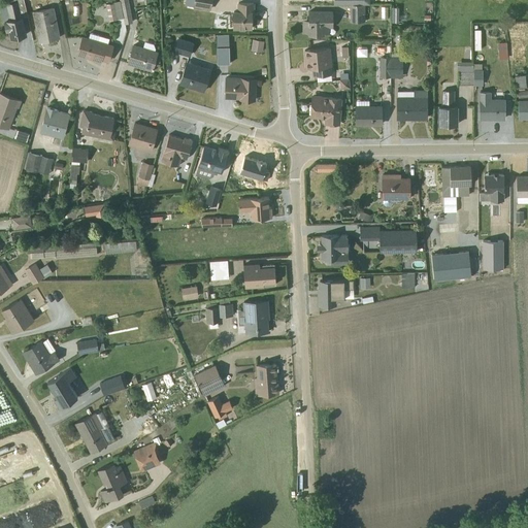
[(8,30),(10,38),(26,34),(22,18),(27,17),(23,0),(9,0),(10,3),(6,4),(10,20),(4,21),(4,22),(6,30),(8,30)]
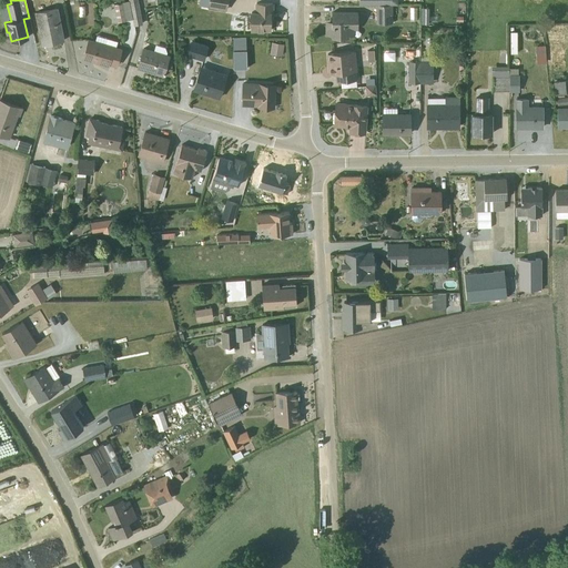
[(137,0),(128,0),(133,26),(142,24),(137,0)]
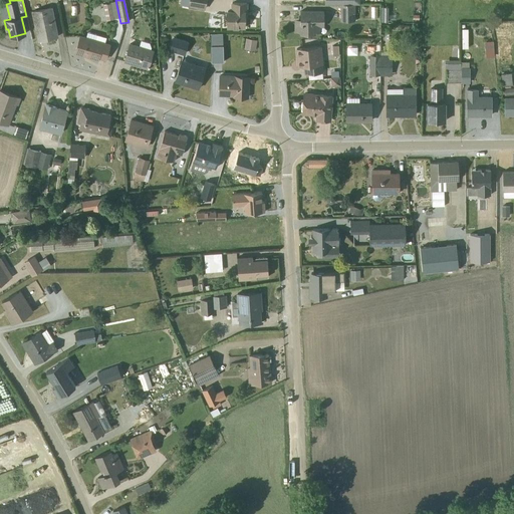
[(180,0),(180,5),(187,6),(187,7),(205,10),(206,0),(180,0)]
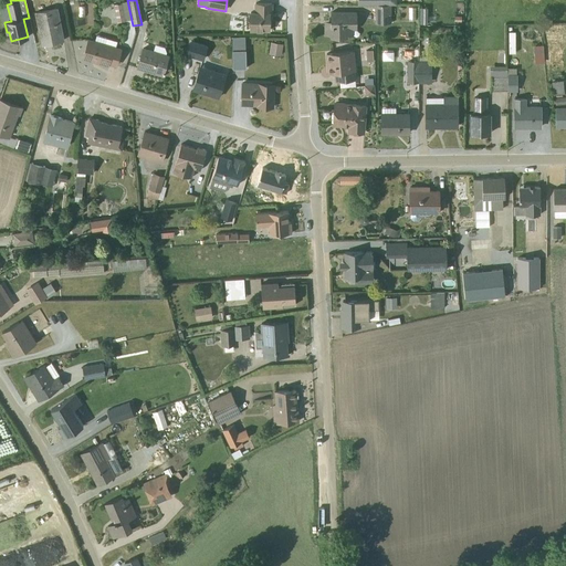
[(117,21),(125,20),(122,2),(114,4),(117,21)]
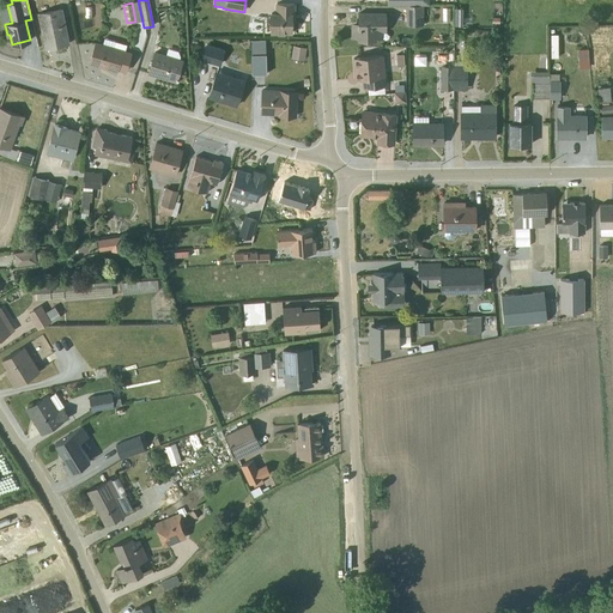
[(271,12),(269,32),(291,32),(291,20),(293,20),(293,4),(275,4),(274,12),(271,12)]
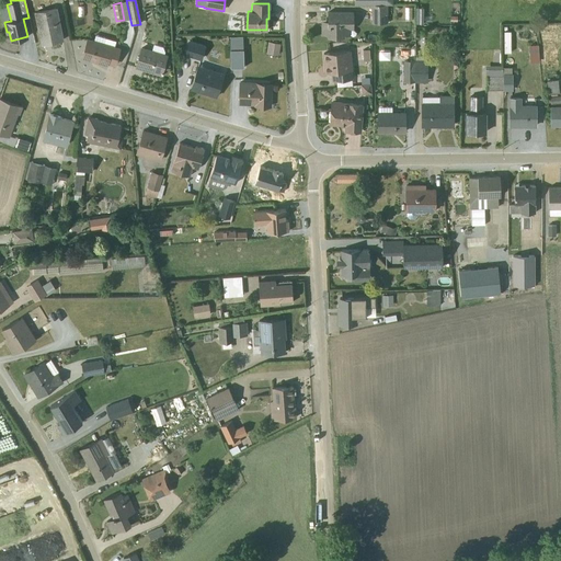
[(370,4),(370,23),(387,23),(387,4),(370,4)]
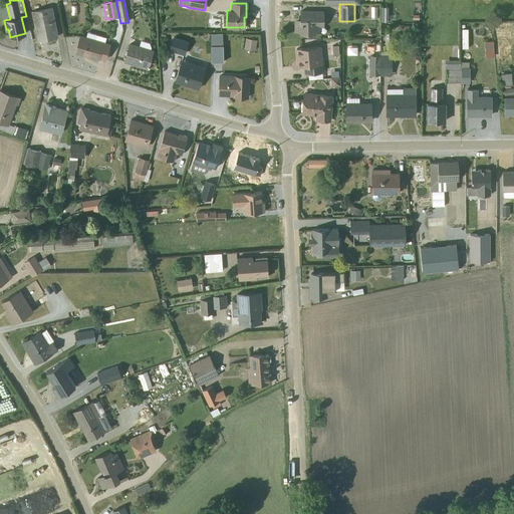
[(50,7),(32,11),(38,40),(56,37),(50,7)]
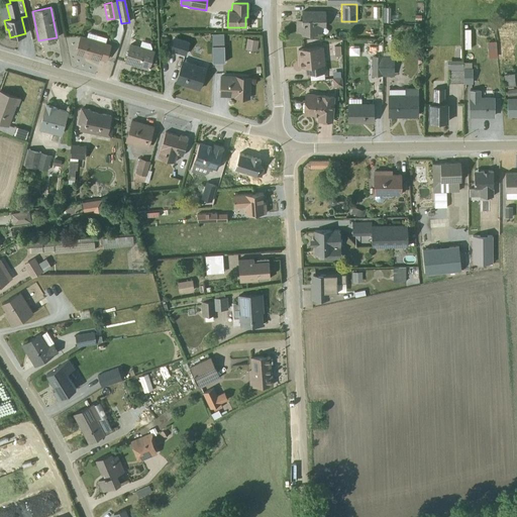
[(297,22),(297,31),(301,31),(301,34),(322,32),(322,27),(325,27),(325,11),(302,11),(302,22),(297,22)]
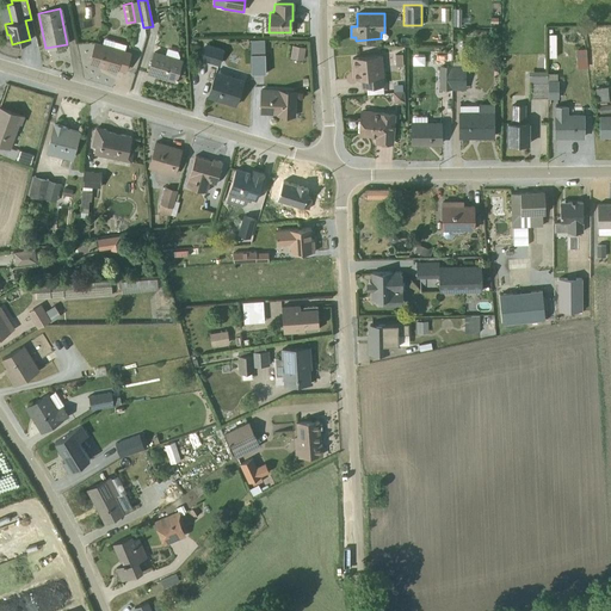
[(96,42),(90,62),(116,71),(117,68),(125,71),(130,53),(124,50),(125,45),(104,38),(102,44),(96,42)]
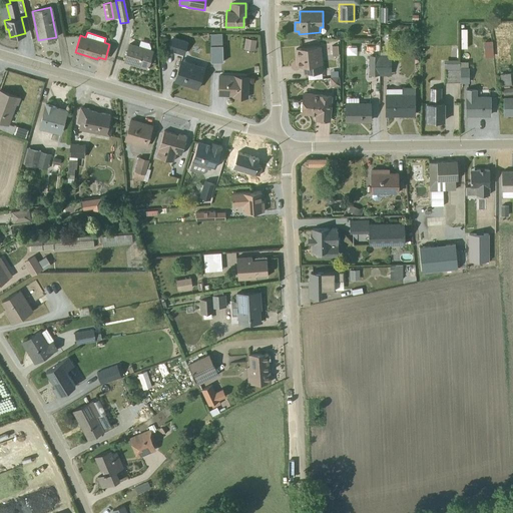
[(221,34),(209,34),(210,62),(222,61),(221,34)]
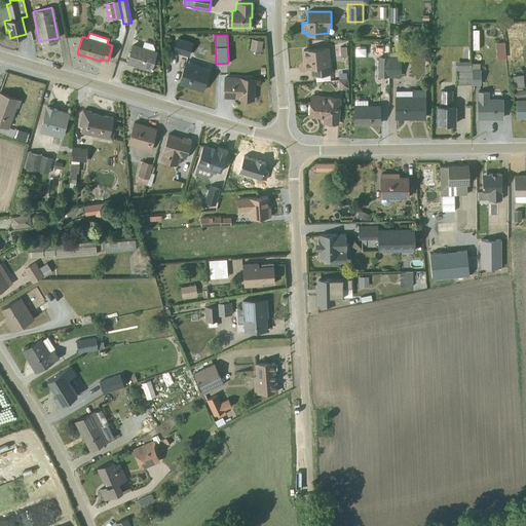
[(192,42),(177,37),(173,51),(188,57),(192,42)]
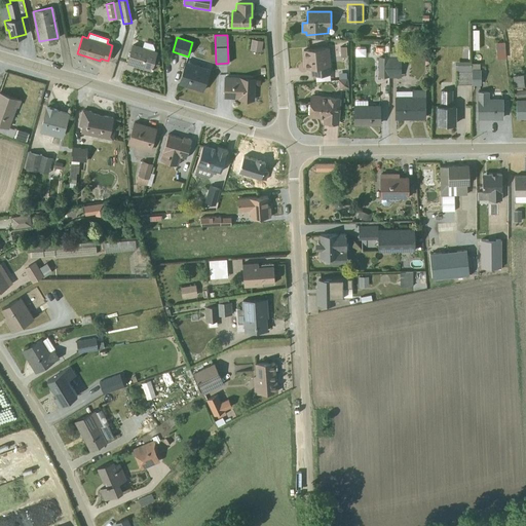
[(251,39),(250,49),(261,51),(263,41),(251,39)]
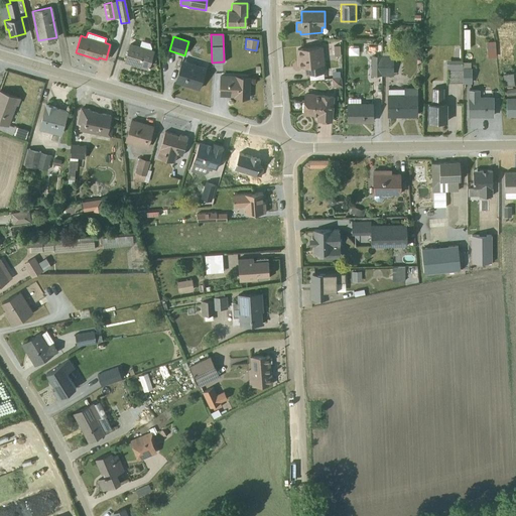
[(139,45),(129,43),(125,61),(153,68),(156,56),(155,53),(153,53),(154,50),(150,49),(151,47),(149,43),(141,40),(139,45)]
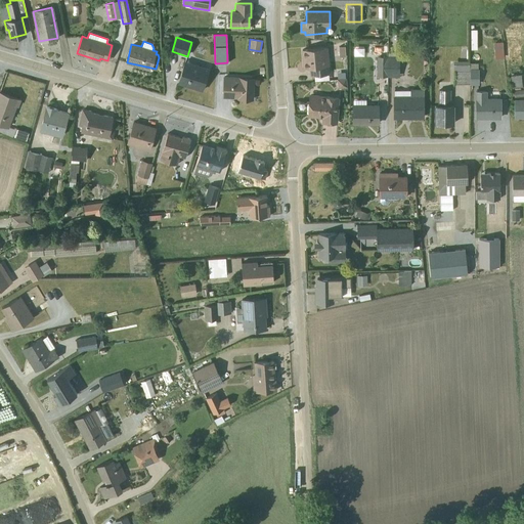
[(354,46),(354,55),(364,55),(364,47),(354,46)]
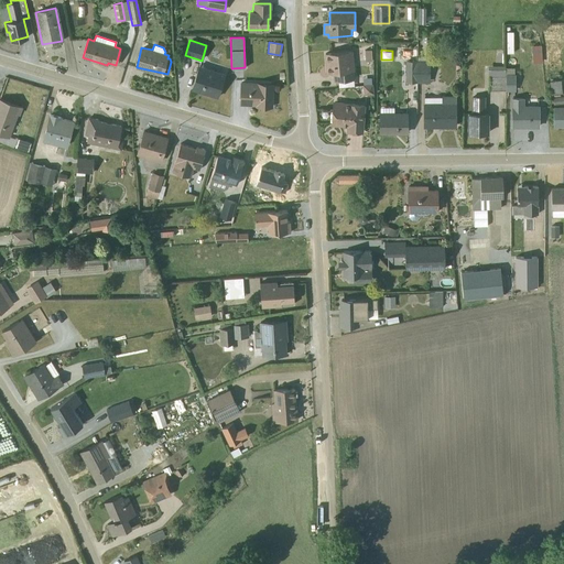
[(354,78),(355,78),(353,51),(325,54),(327,73),(333,72),(334,80),(338,80),(338,87),(354,86),(354,78)]
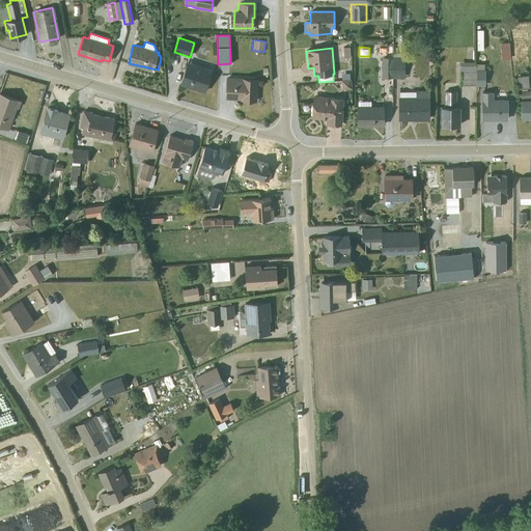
[(391,48),(372,48),(372,57),(382,57),(382,78),(392,78),(392,57),(391,48)]
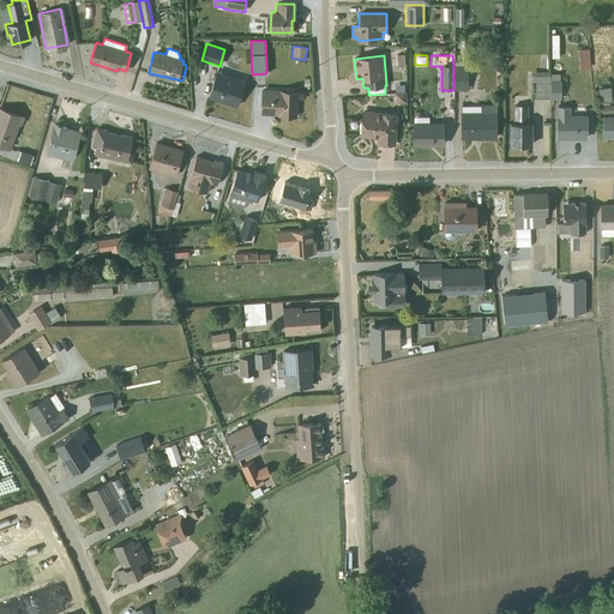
[(462,62),(453,62),(453,90),(468,90),(468,66),(462,66),(462,62)]
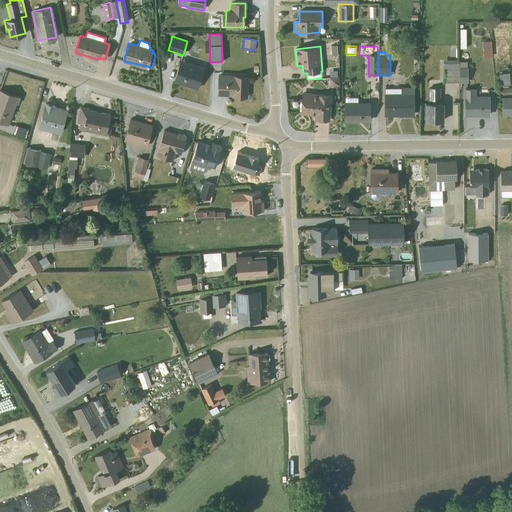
[(204,67),(181,59),(174,81),(197,89),(204,67)]
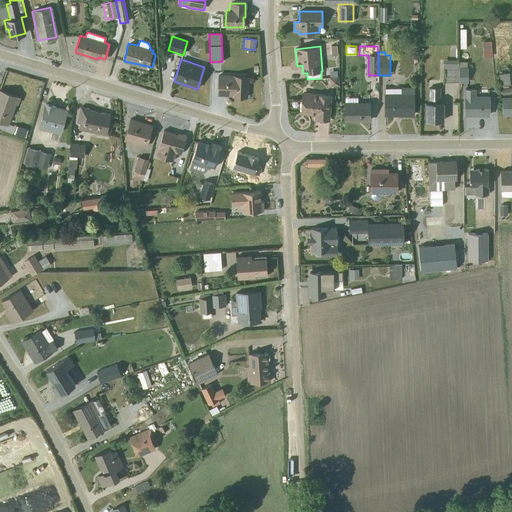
[(445,82),(459,82),(459,60),(442,60),(442,69),(444,69),(445,82)]
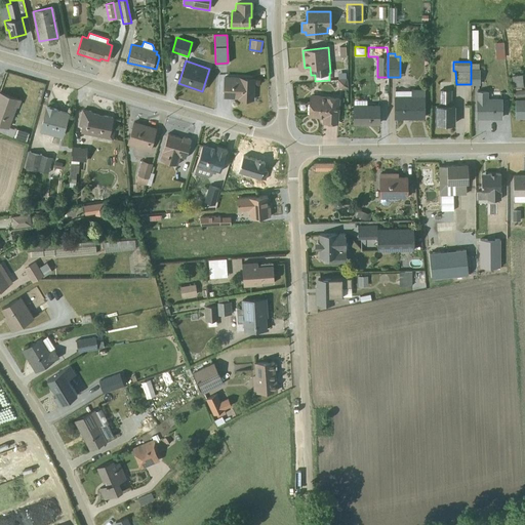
[(478,64),(471,64),(471,85),(479,85),(479,69),(478,69),(478,64)]
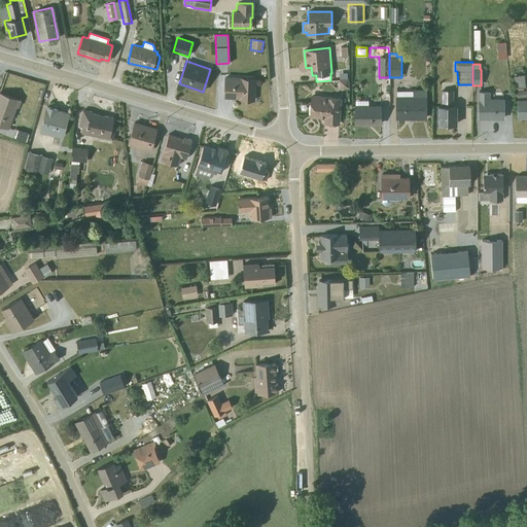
[(523,75),(514,76),(515,89),(525,86),(523,75)]
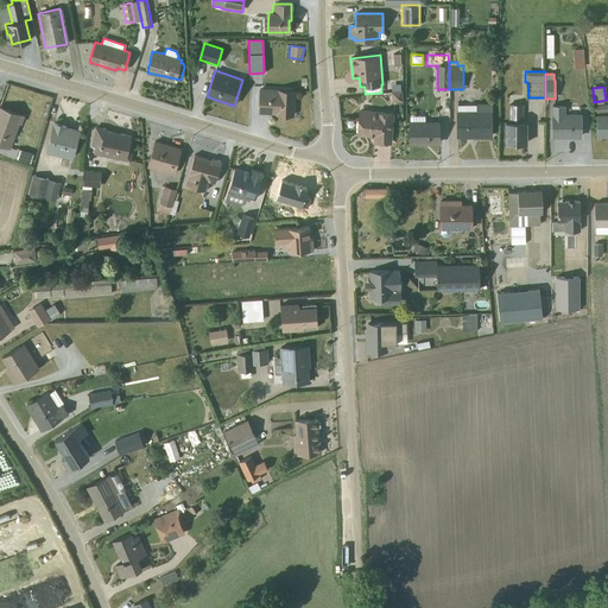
[(293,92),(260,89),(259,109),(277,111),(277,114),(292,115),(293,92)]
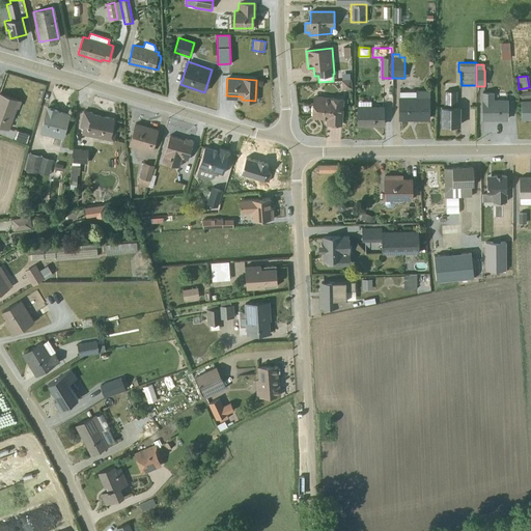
[(341,80),(342,89),(352,88),(351,79),(341,80)]
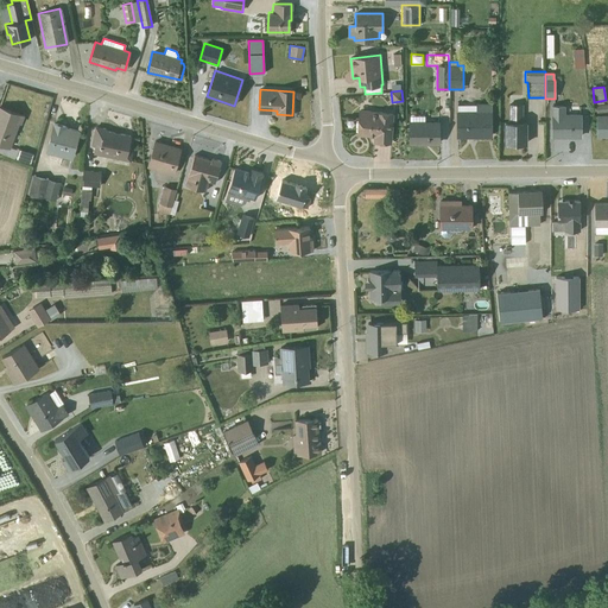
[(457,105),(457,135),(491,135),(491,103),(476,103),(475,105),(457,105)]
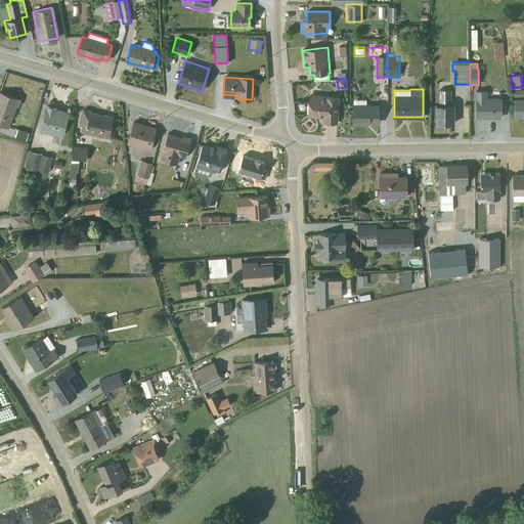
[(435,124),(452,124),(452,105),(450,105),(450,89),(438,90),(437,105),(435,105),(435,124)]
